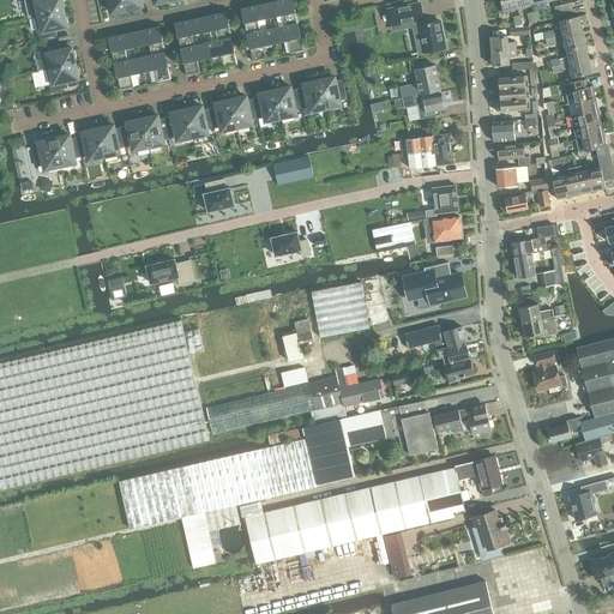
[(30,0),(35,17),(64,11),(64,6),(65,6),(64,0),(30,0)]
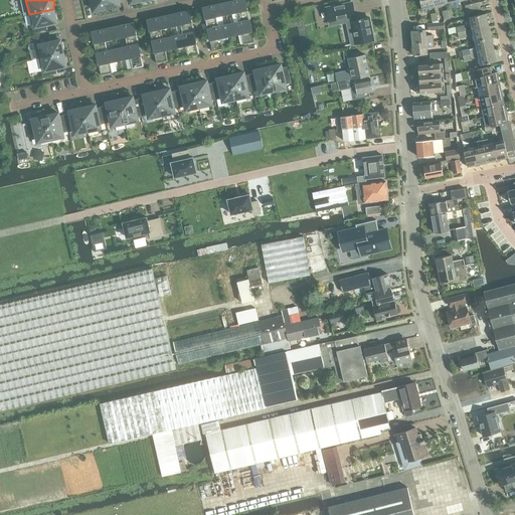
[(105,0),(86,0),(86,1),(92,0),(94,10),(96,10),(97,12),(104,10),(103,8),(107,8),(105,0)]
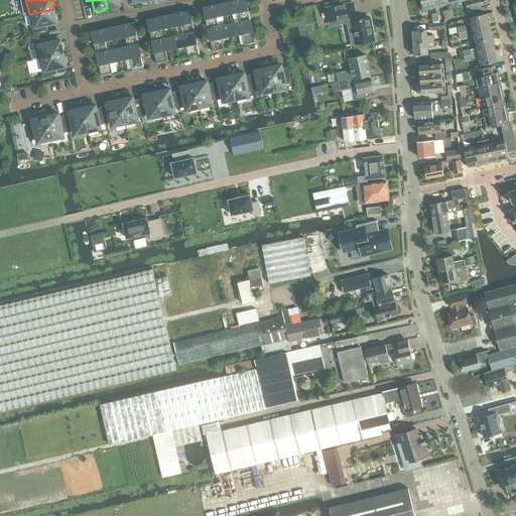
[(105,0),(107,8),(110,7),(111,9),(118,7),(117,5),(120,5),(118,0),(105,0)]
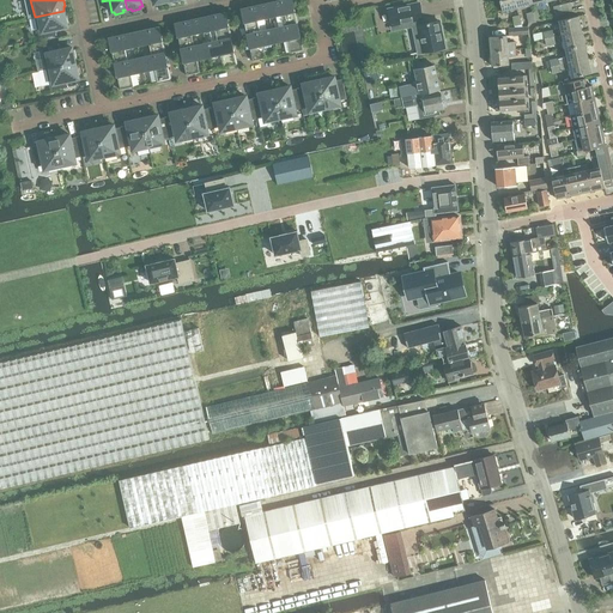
[(281,0),(267,4),(269,16),(281,13),(284,26),(297,24),(292,0),(281,0)]
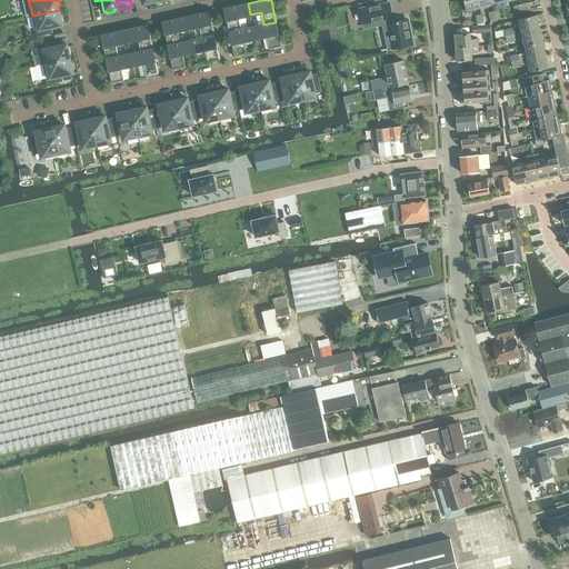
[(481,8),(481,6),(479,0),(465,0),(467,10),(475,8),(476,10),(481,8)]
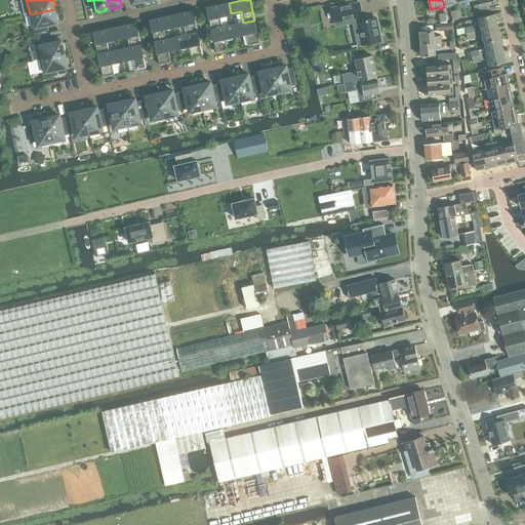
[(489,2),(482,3),(484,11),(491,9),(489,2)]
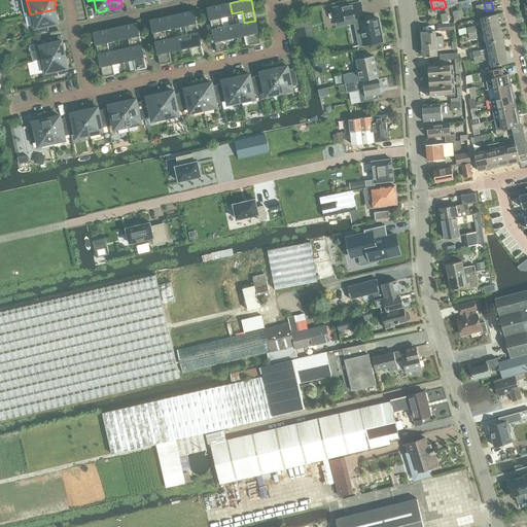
[(212,30),(229,26),(226,14),(232,13),(230,3),(208,7),(212,30)]
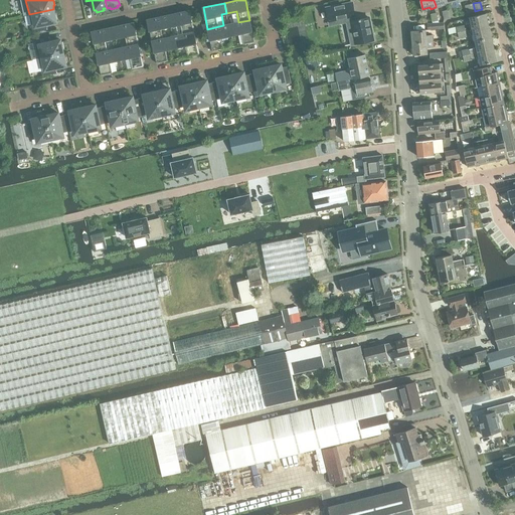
[(374,39),(369,16),(355,19),(354,15),(355,15),(352,3),(326,8),(329,21),(351,16),(357,43),(374,39)]
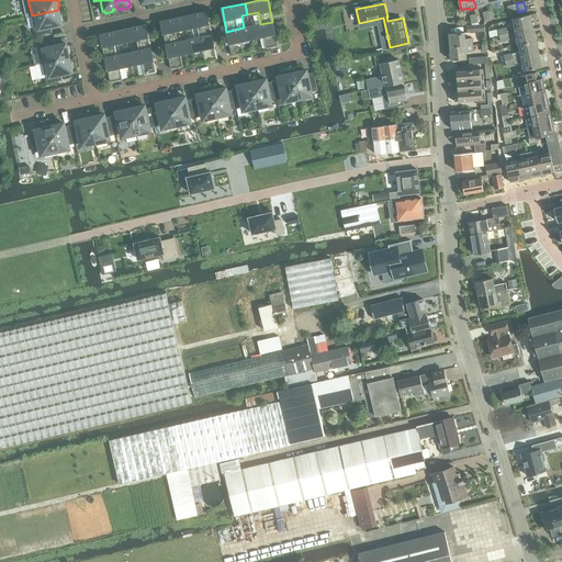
[(510,13),(518,12),(516,3),(508,6),(510,13)]
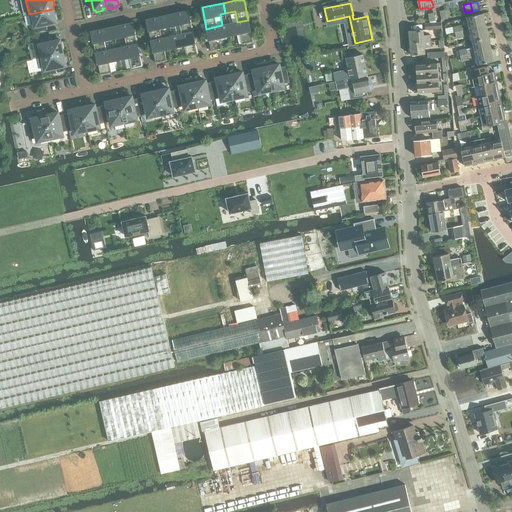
[(57,19),(56,12),(54,12),(53,9),(29,14),(33,32),(47,29),(46,24),(56,21),(56,19),(57,19)]
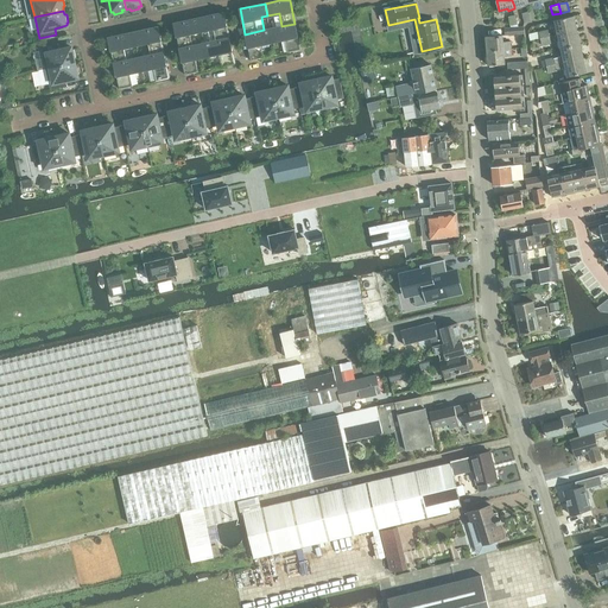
[(200,18),(202,30),(214,27),(216,40),(229,37),(223,12),(200,18)]
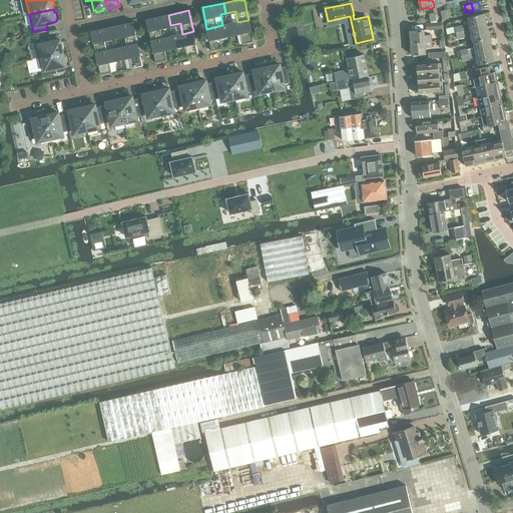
[(467,24),(468,29),(487,25),(485,13),(469,17),(470,23),(467,24)]
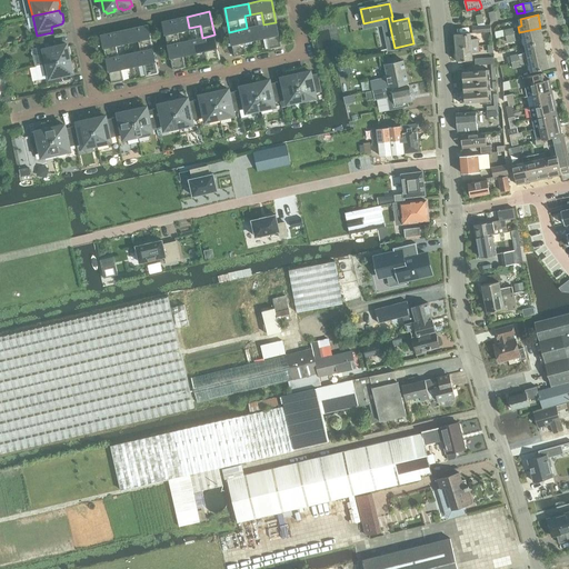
[(168,45),(179,42),(177,30),(189,28),(187,17),(162,21),(168,45)]
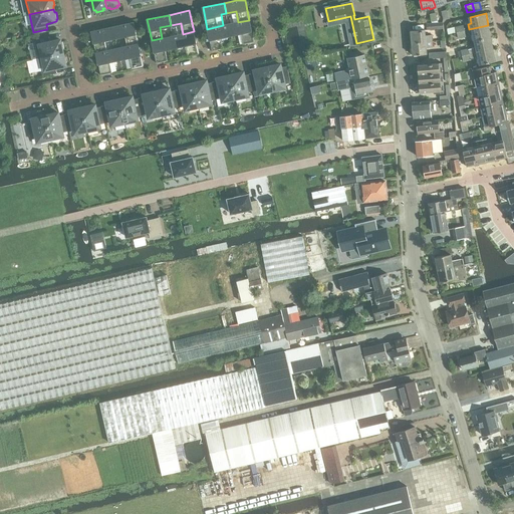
[(238,22),(229,24),(231,35),(241,33),(243,44),(254,41),(249,20),(238,22)]
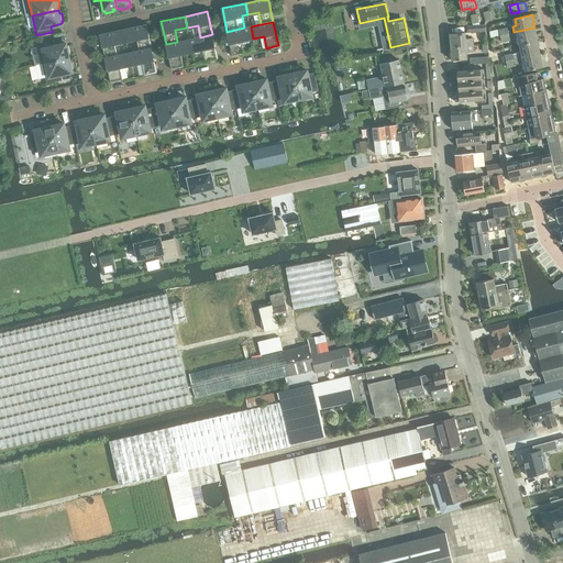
[(146,24),(124,30),(127,41),(136,39),(140,51),(152,47),(150,41),(146,24)]
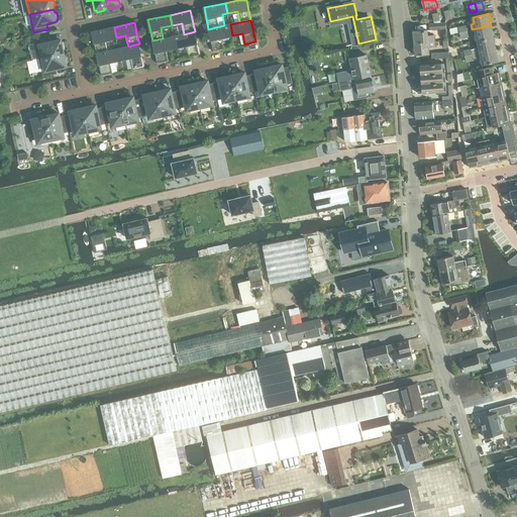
[(230,24),(224,25),(208,29),(213,52),(224,48),(222,37),(232,35),(230,24)]
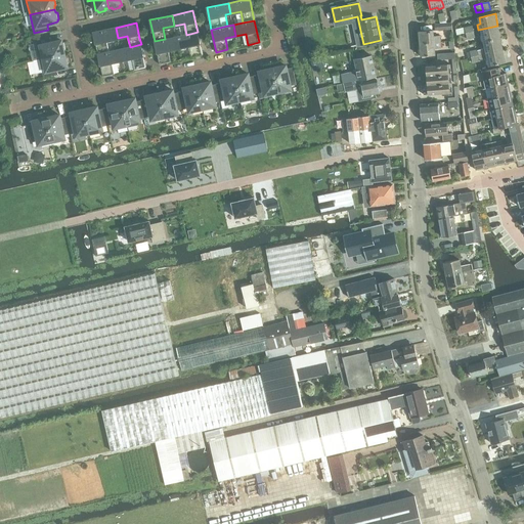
[(484,41),(500,37),(497,26),(478,30),(479,35),(483,34),(484,41)]
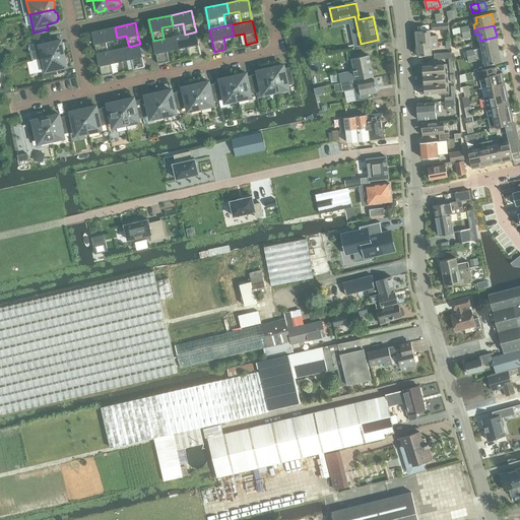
[(115,27),(92,31),(98,53),(108,51),(106,40),(117,38),(115,27)]
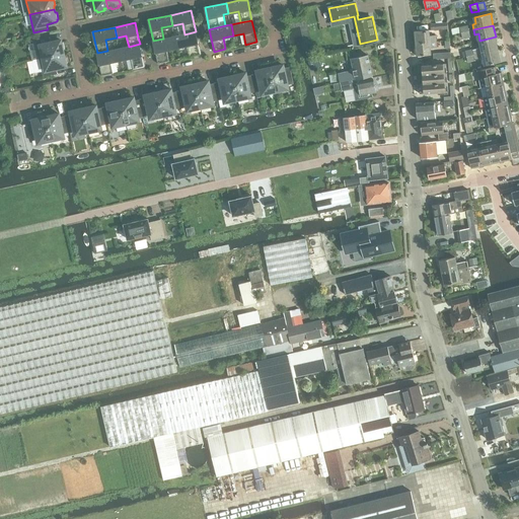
[(429,30),(415,31),(416,43),(436,42),(435,35),(429,35),(429,30)]
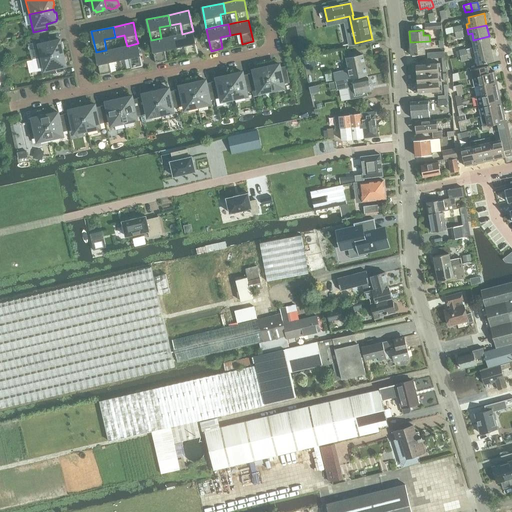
[(182,34),(172,36),(175,47),(184,45),(187,56),(198,53),(193,31),(182,34)]
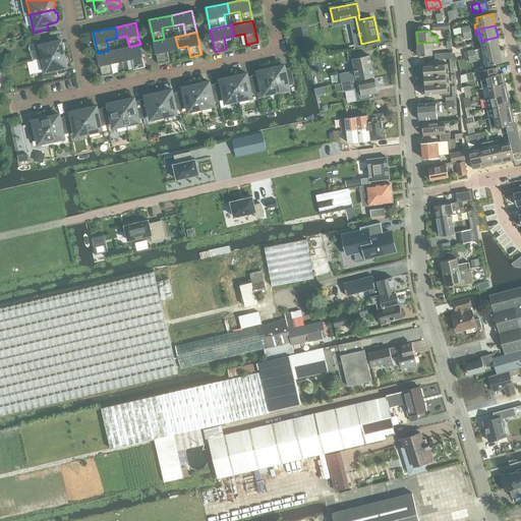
[(35,40),(39,59),(64,53),(63,50),(65,49),(63,42),(62,43),(61,40),(51,43),(50,37),(35,40)]
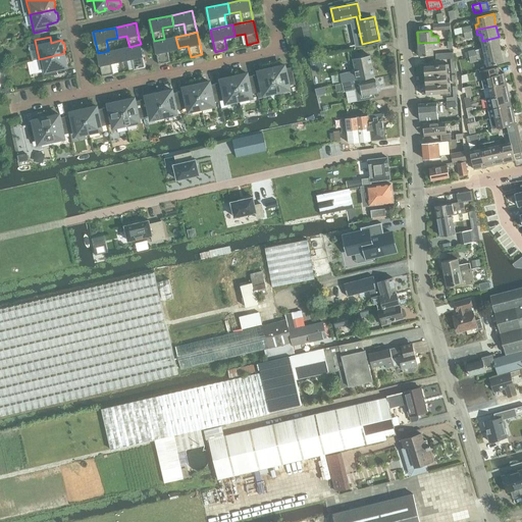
[(175,37),(165,40),(164,39),(154,41),(159,64),(170,61),(167,50),(178,48),(175,37)]
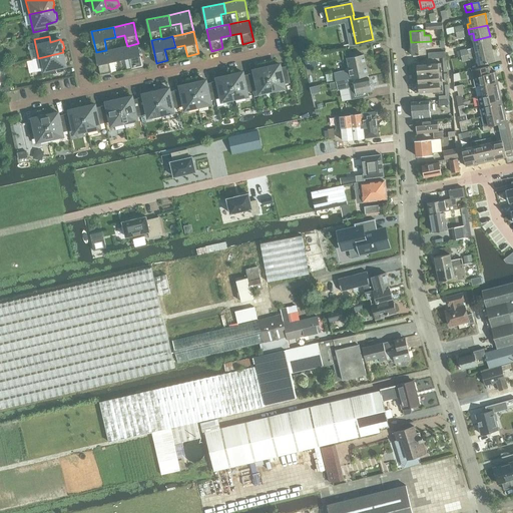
[(459,50),(461,56),(493,49),(490,36),(474,40),(476,47),(467,49),(467,48),(459,50)]
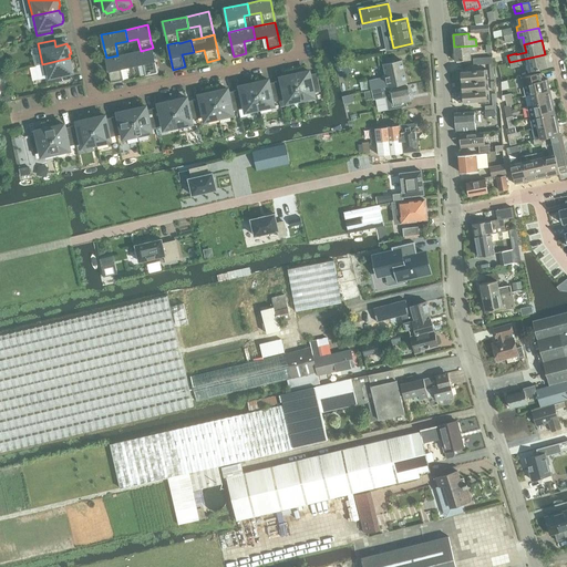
[(471,53),(477,52),(476,45),(454,47),(456,62),(471,60),(471,53)]
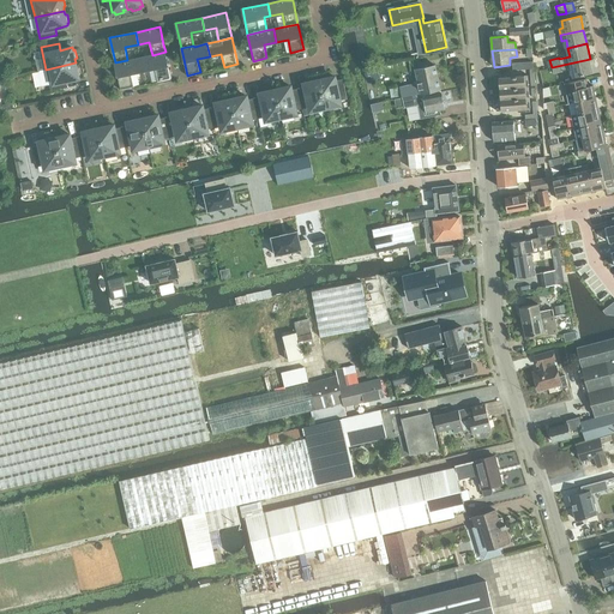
[(152,55),(140,58),(143,71),(149,70),(151,83),(157,80),(157,82),(170,79),(166,52),(152,55)]
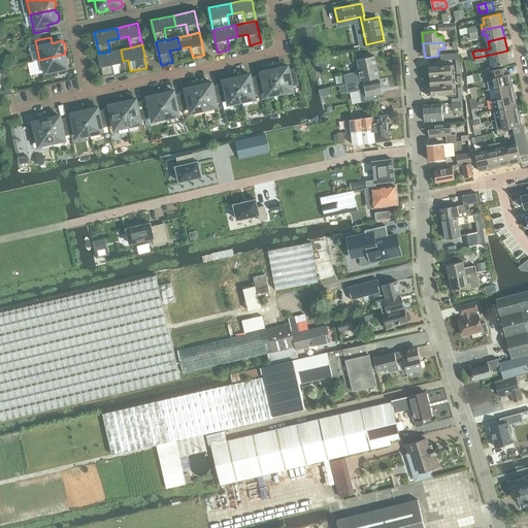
[(109,52),(99,54),(103,77),(116,74),(112,63),(123,61),(121,50),(109,53),(109,52)]
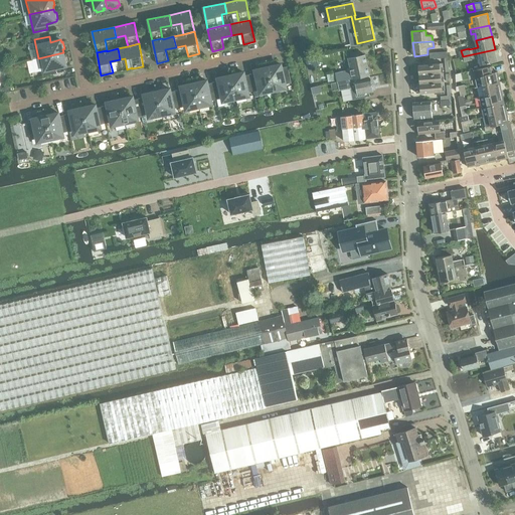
[(482,64),(498,60),(495,49),(463,56),(464,61),(480,57),(482,64)]
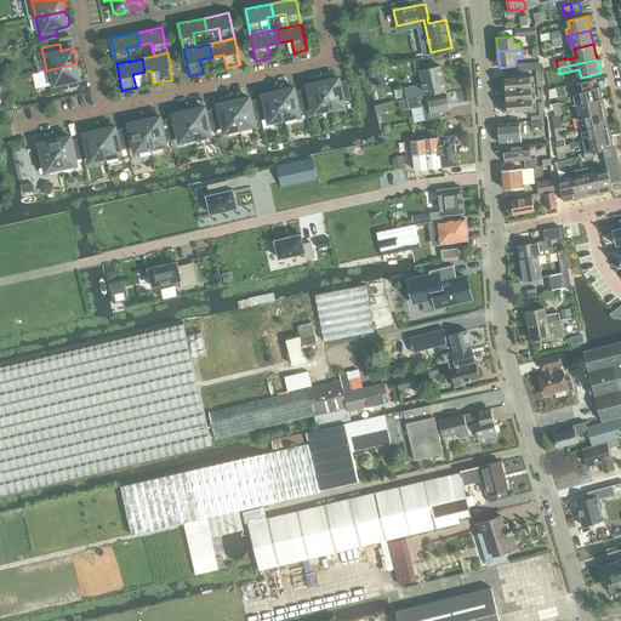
[(77,63),(46,70),(39,72),(43,86),(50,85),(51,92),(69,89),(67,81),(80,79),(79,77),(81,75),(79,67),(78,68),(77,63)]
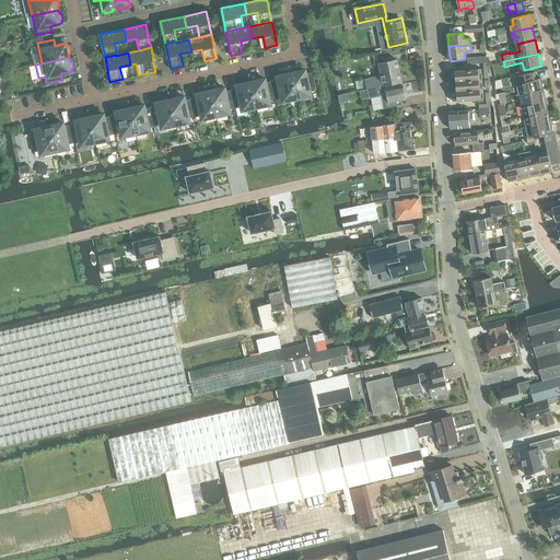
[(378,63),(381,76),(365,79),(364,79),(366,89),(380,85),(401,81),(397,59),(378,63)]
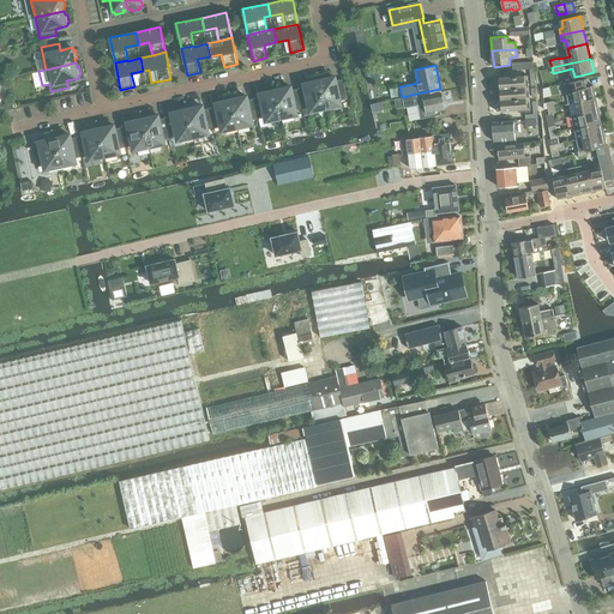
[(527,76),(494,78),(495,90),(528,88),(527,76)]
